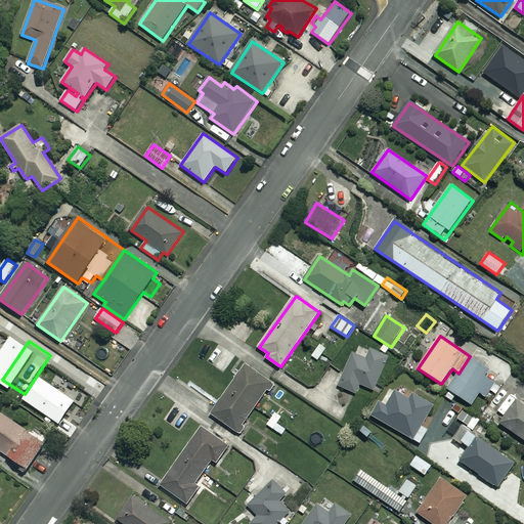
[(328,348),(321,344),(312,355),(318,360),(328,348)]
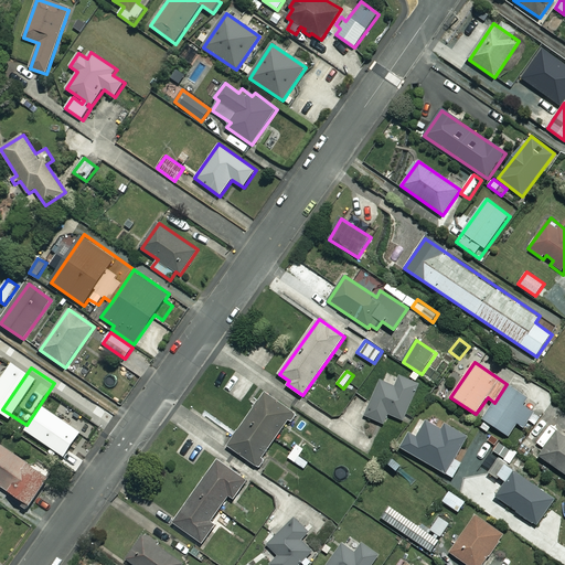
[(417,382),(401,374),(400,377),(386,371),(364,415),(385,425),(400,396),(407,401),(417,382)]
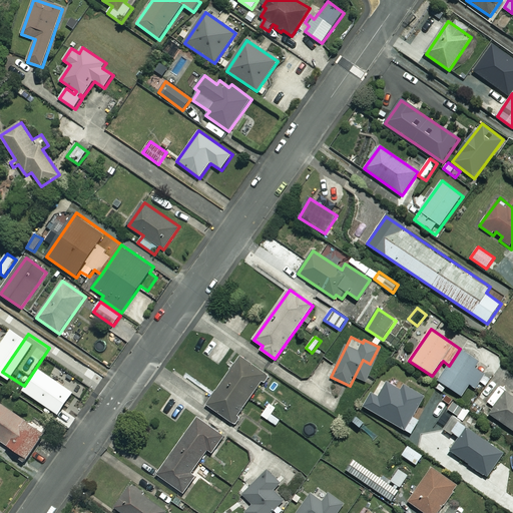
[(441,382),(436,388),(443,393),(447,387),(462,397),(470,385),(478,390),(488,375),(476,367),(480,362),(460,349),(449,366),(439,381),(441,382)]
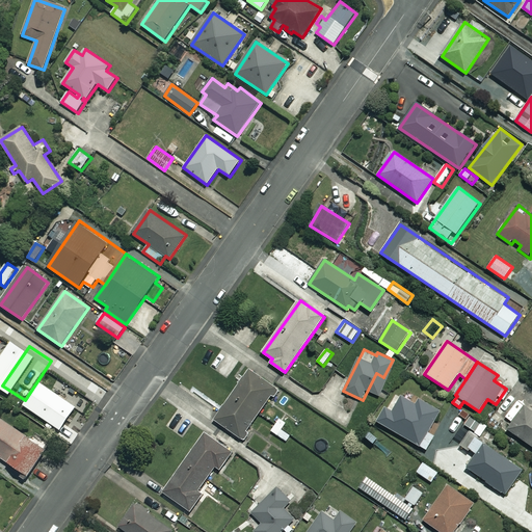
[(277,388),(250,370),(215,420),(242,439),(260,413),(276,424),(283,415),(266,403),(277,388)]
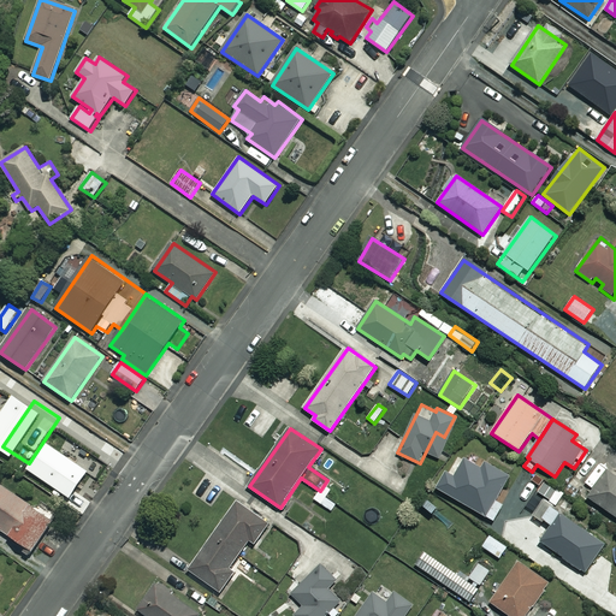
[(479,462),(467,455),(454,477),(445,472),(436,487),(495,521),(511,493),(503,489),(511,473),(490,461),(485,469),(478,465),(479,462)]
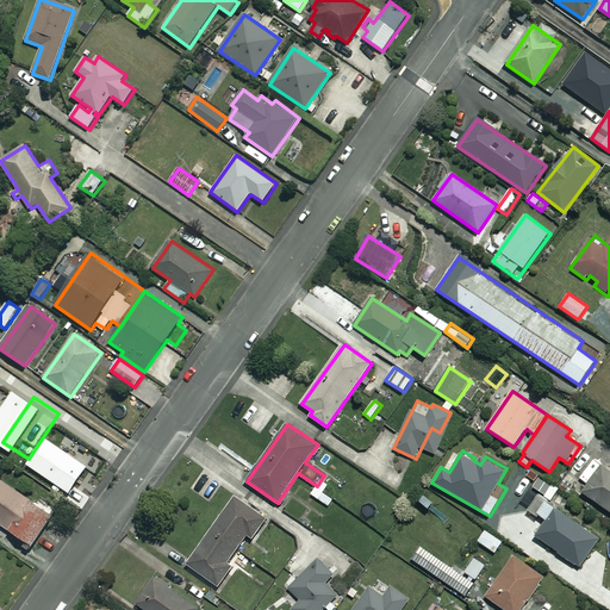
[(609,471),(603,466),(584,492),(609,510),(609,471)]
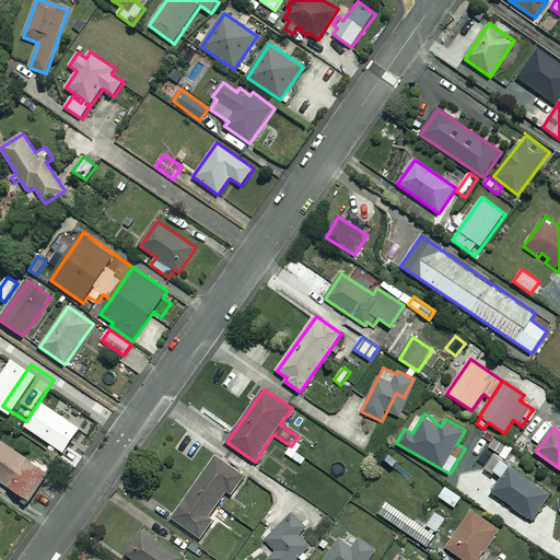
[(0,483),(2,481),(31,500),(48,473),(0,441),(0,483)]
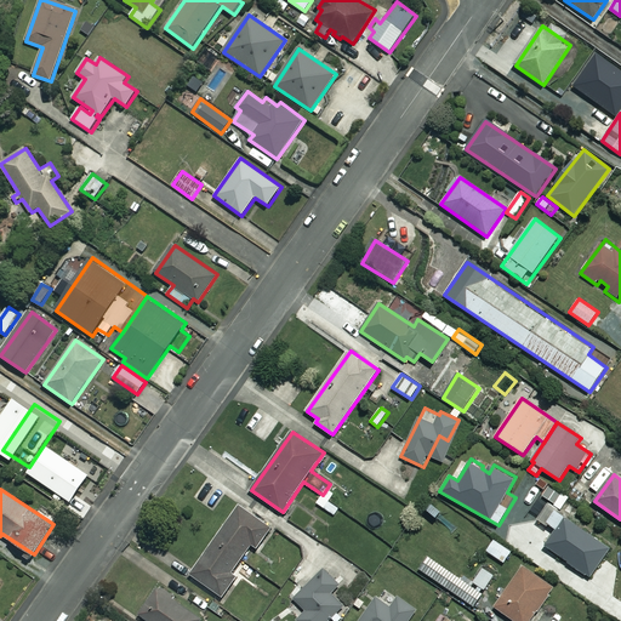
[(331,502),(336,495),(329,490),(318,503),(334,516),(340,508),(331,502)]
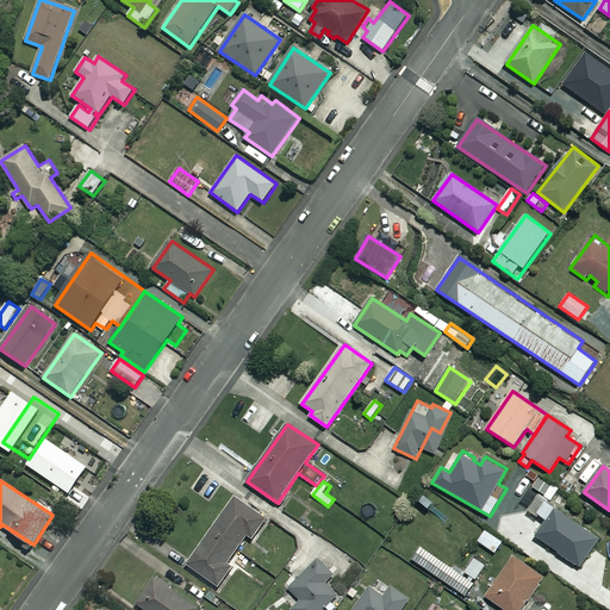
[(536,518),(540,514),(548,520),(536,535),(578,567),(601,539),(541,493),(528,511),(536,518)]
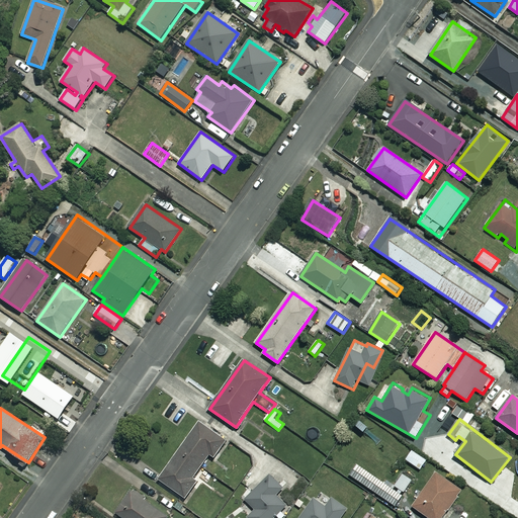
[(226,440),(200,422),(160,480),(186,498),(197,482),(193,478),(209,455),(213,458),(226,440)]
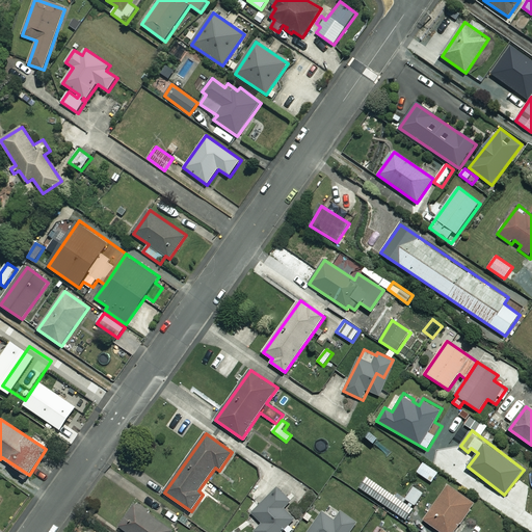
[(439,473),(424,463),(418,473),(432,482),(439,473)]
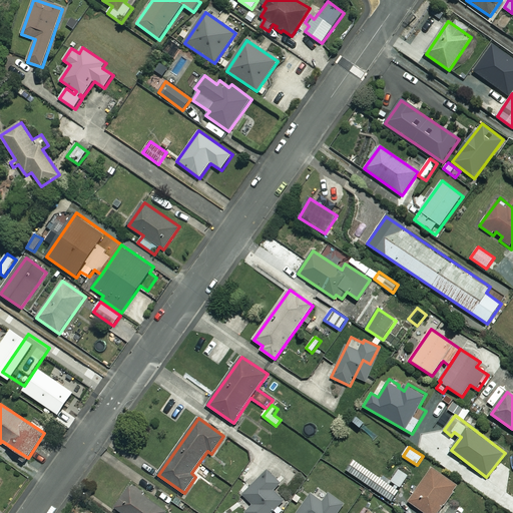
[(399,491),(355,461),(348,471),(392,501),(399,491)]
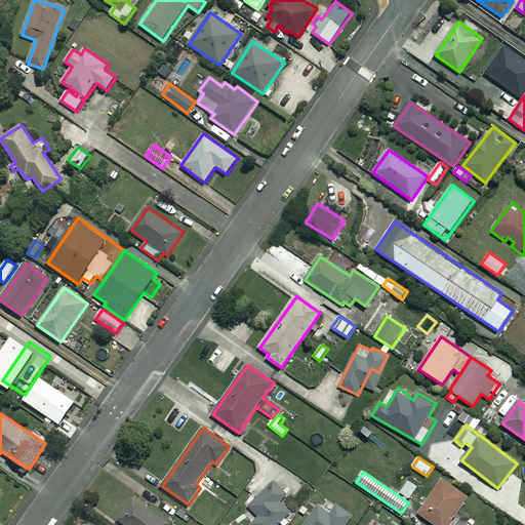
[(239,486),(225,477),(219,485),(234,494),(239,486)]
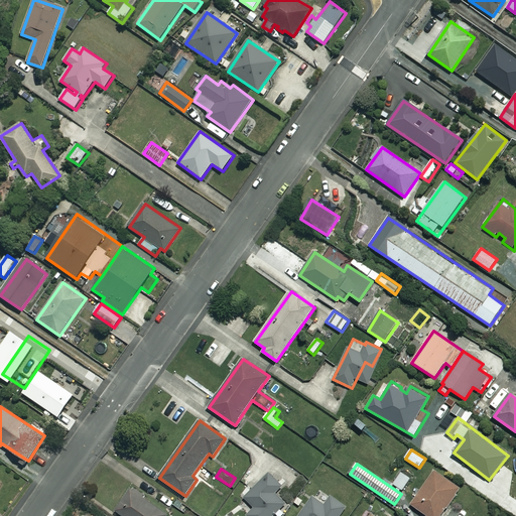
[(440,515),(461,489),(436,471),(411,504),(427,515),(440,515)]
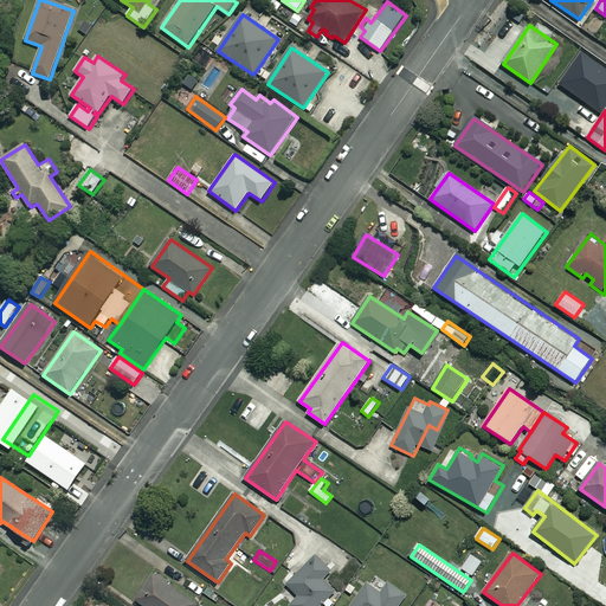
[(483,562),(471,554),(462,569),(474,577),(483,562)]
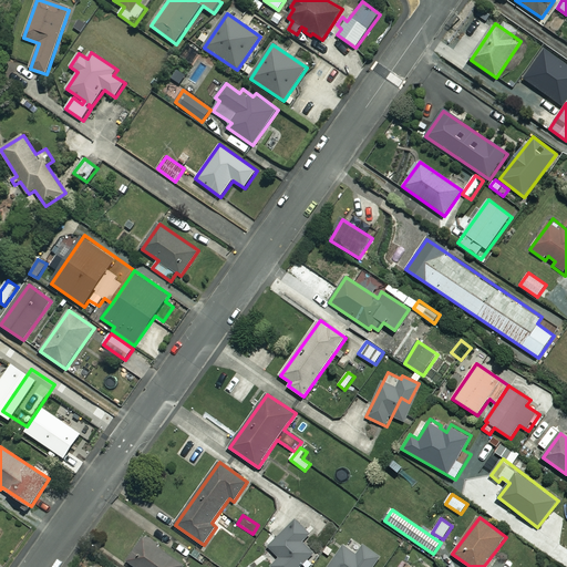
[(310,534),(296,519),(269,547),(279,558),(270,566),(300,566),(315,554),(302,542),(310,534)]
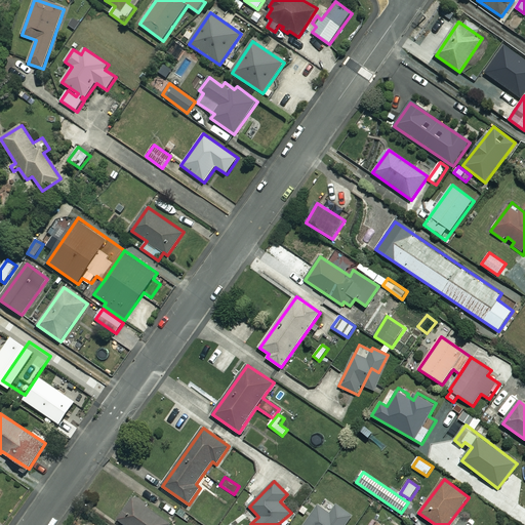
[(169,524),(173,521),(135,494),(117,519),(125,524),(169,524)]
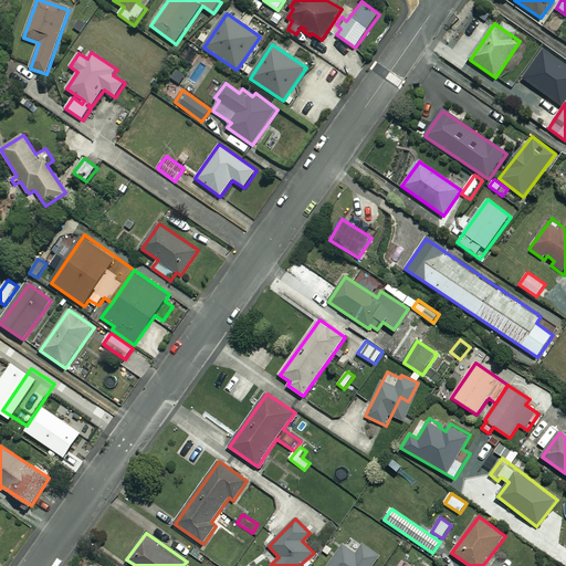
[(363,547),(350,537),(328,565),(373,565),(380,555),(365,544),(363,547)]
